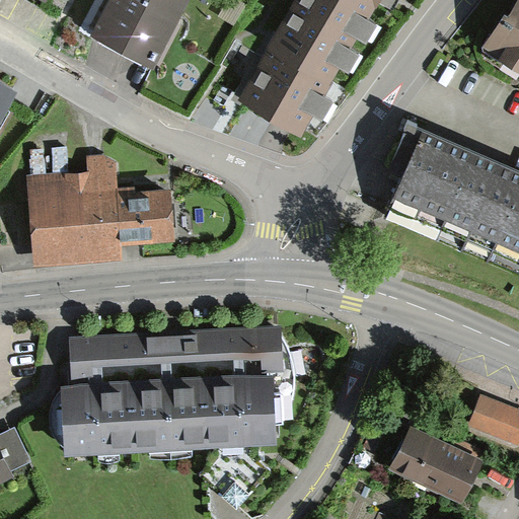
[(190,0),(109,0),(92,34),(154,68),(190,0)]
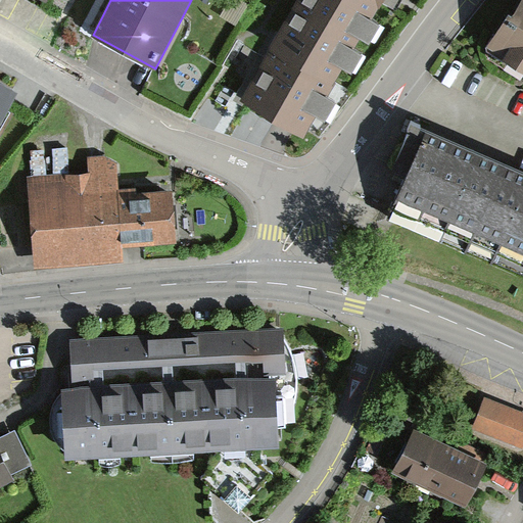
[(383,0),(299,0),(277,39),(240,100),(304,138),(316,117),(325,123),(337,102),(328,97),(344,70),(352,76),(366,55),(357,50),(362,41),(369,46),(381,26),(372,20),(383,0)]
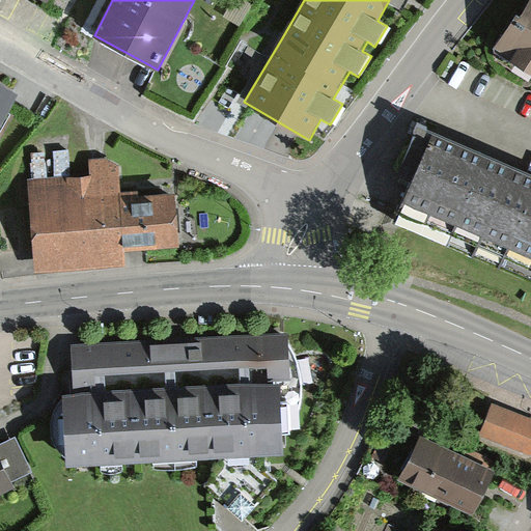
[(530,0),(520,18),(516,16),(494,48),(495,52),(530,75),(530,0)]
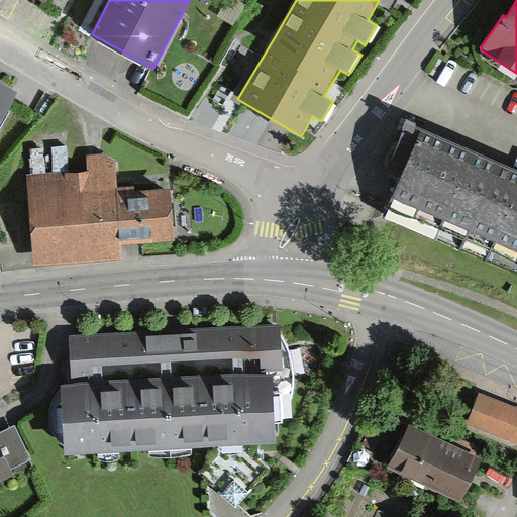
[(0,121),(17,93),(0,83),(0,121)]
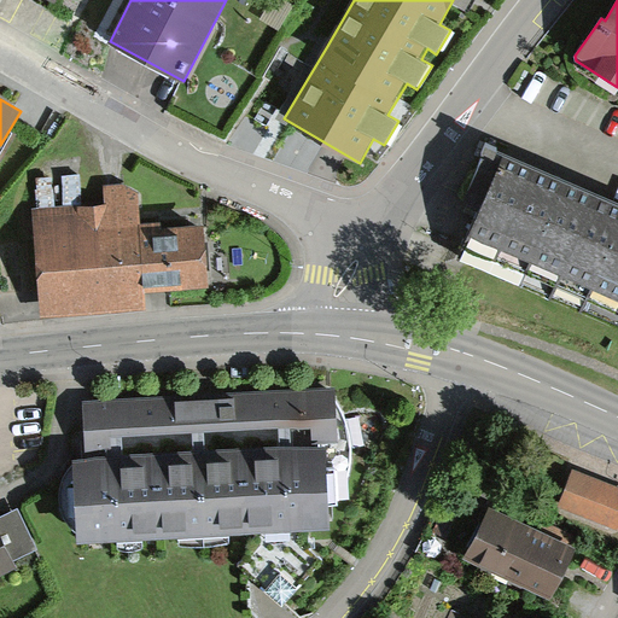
[(617,200),(503,152),(500,159),(482,152),(461,200),(477,207),(455,255),(617,324),(617,200)]
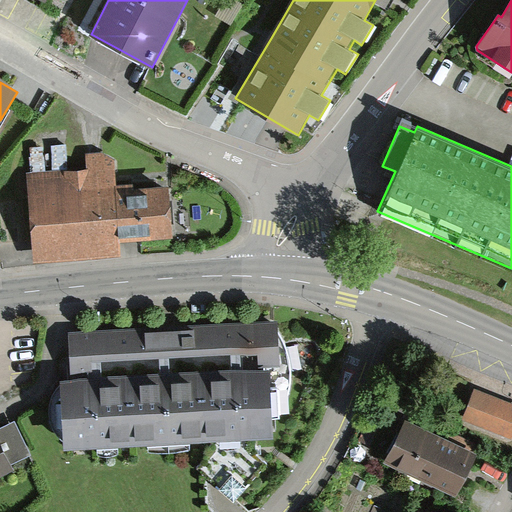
[(87,168),(29,173),(37,264),(119,257),(118,240),(172,235),(167,180),(117,184),(115,154),(86,156),(87,168)]
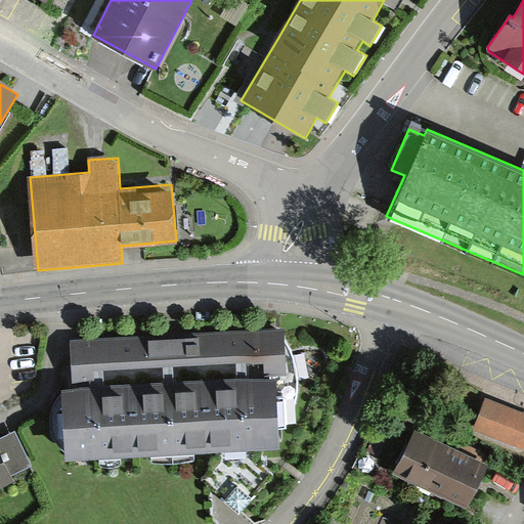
[(60,391),(66,462),(221,453),(261,451),(279,450),(277,380),(289,379),(287,329),(217,333),(153,336),(101,339),(69,342),(73,390),(60,391)]
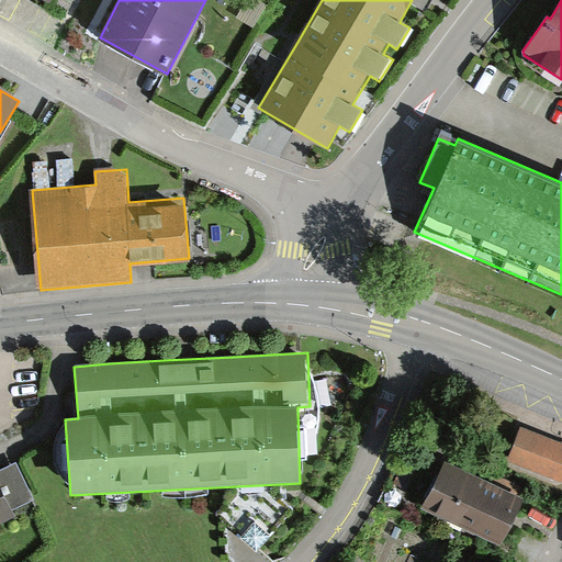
[(561,478),(561,444),(523,427),(507,461),(560,483),(561,478)]
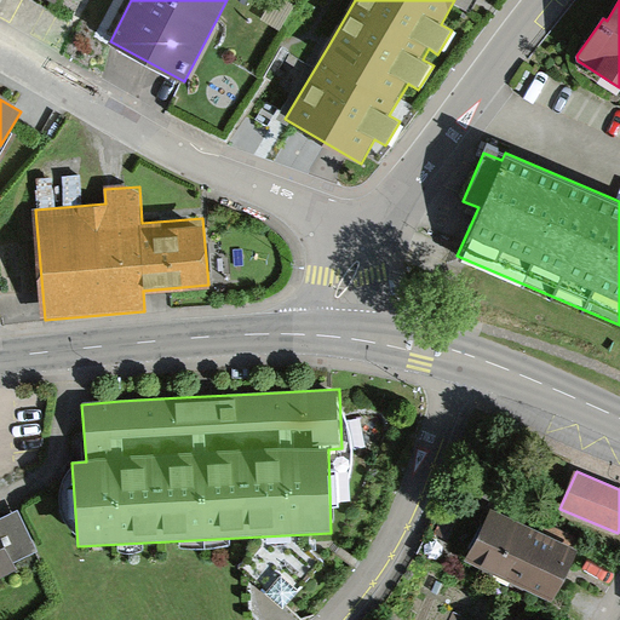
[(0,567),(15,561),(12,556),(35,545),(17,507),(0,516),(0,567)]
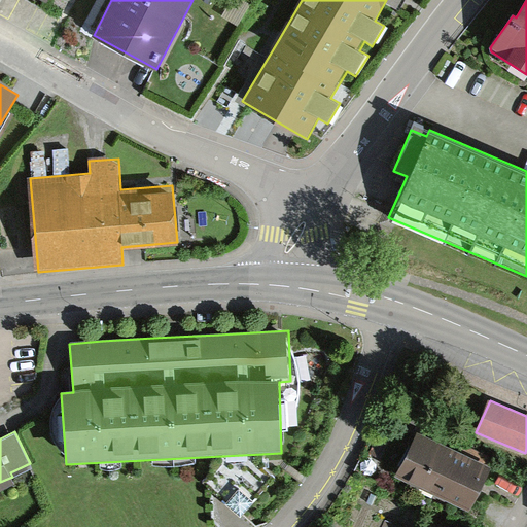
[(470,512),(491,469),(418,434),(398,478),(444,498),(470,512)]
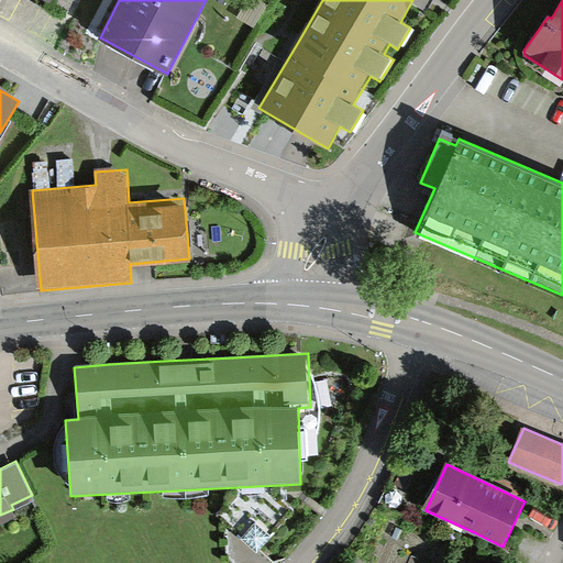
[(280,485),(238,487),(238,498),(220,516),(256,550),(294,511),(282,499),(282,495),(280,485)]
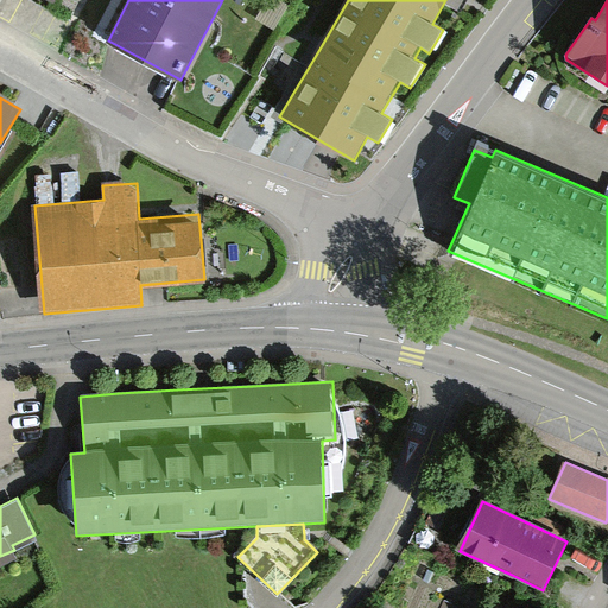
All buildings are outlined.
